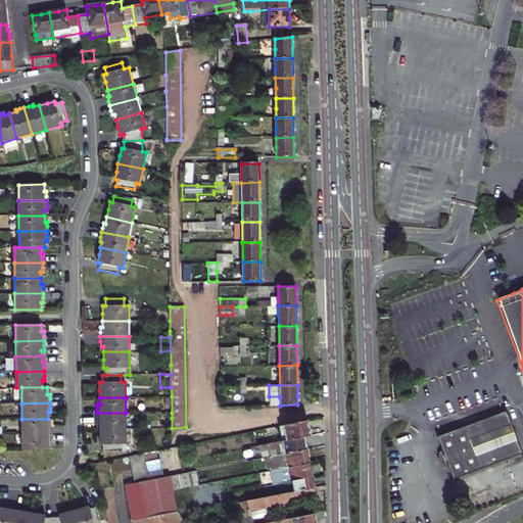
[(522,453),(506,412),(438,437),(442,450),(438,453),(438,455),(438,458),(439,461),(440,463),(441,465),(443,467),(448,465),(454,479),(522,453)]
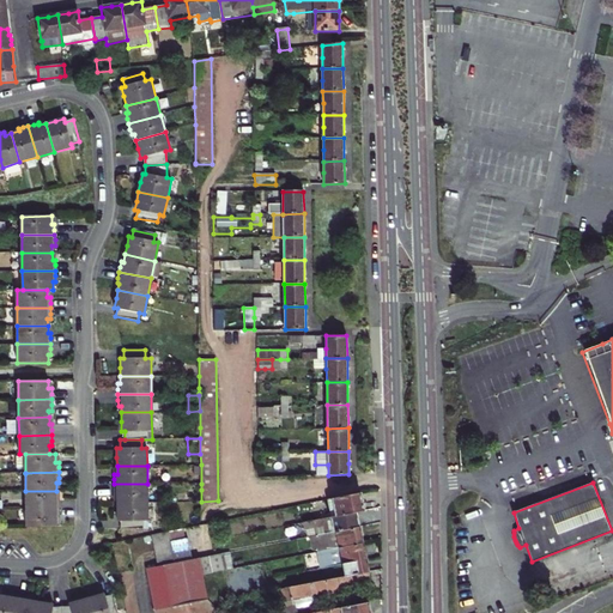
[(147,502),(147,484),(114,484),(114,490),(114,496),(117,496),(117,503),(147,502)]
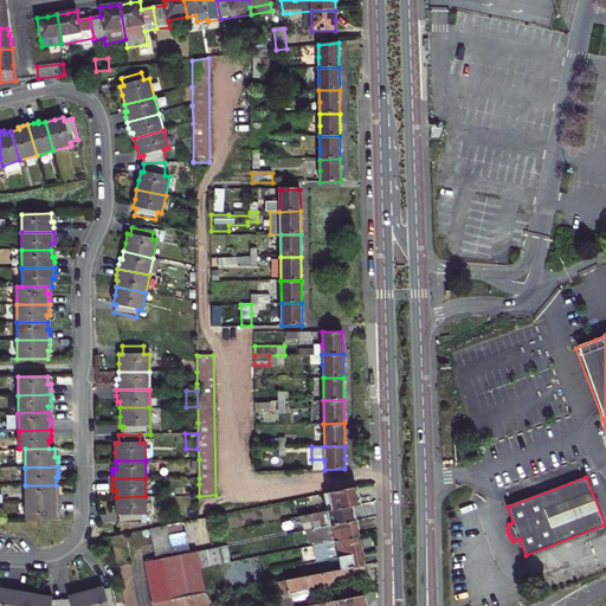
[(56,485),(25,485),(26,503),(58,502),(58,497),(58,491),(56,491),(56,485)]
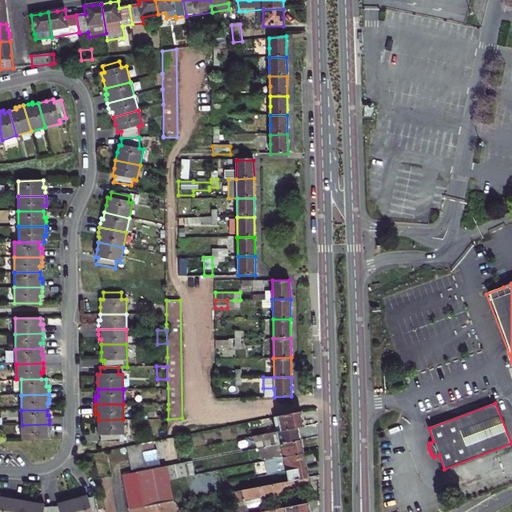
[(299,412),(270,418),(273,432),(298,427),(302,427),(300,419),(299,412)]
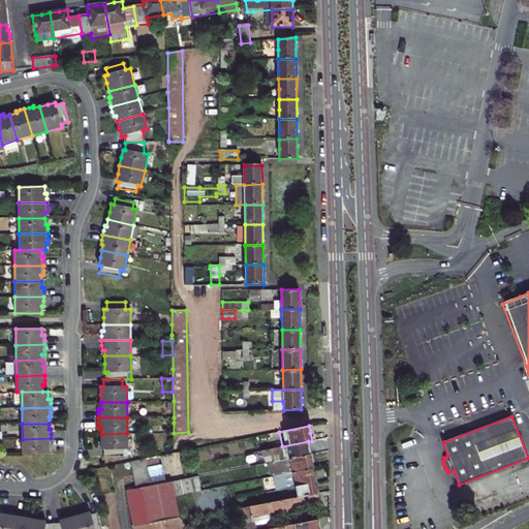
[(127,433),(101,434),(101,441),(101,449),(104,449),(104,457),(123,457),(123,449),(127,449),(127,433)]
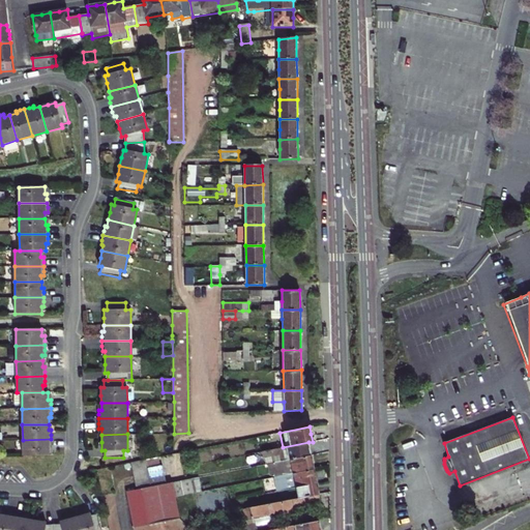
[(23,455),(49,455),(49,449),(51,449),(51,444),(51,439),(23,440),(23,455)]
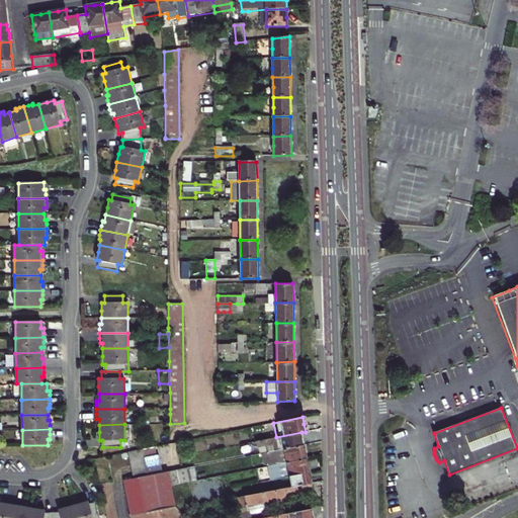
[(259,454),(262,453),(305,445),(303,439),(301,432),(276,437),(255,442),(257,448),(258,448),(259,454)]
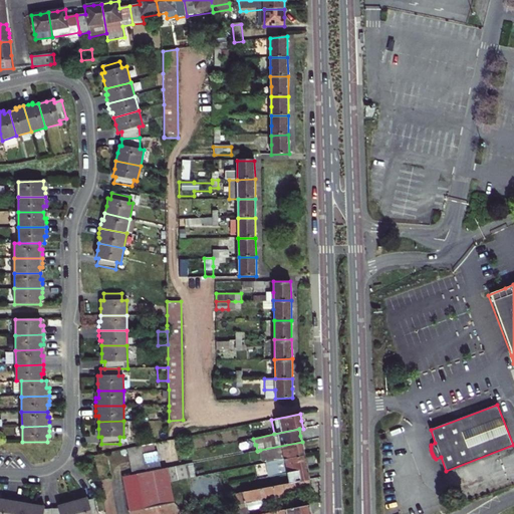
[(269,462),(274,461),(304,455),(303,449),(302,442),(260,450),(262,461),(266,460),(266,463),(269,462)]
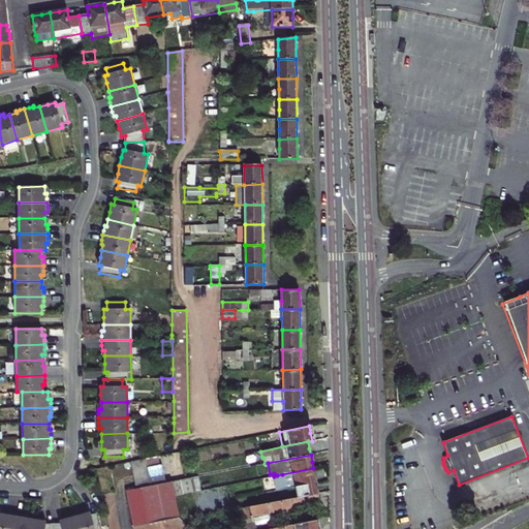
[(158,456),(146,459),(151,486),(165,484),(162,464),(159,465),(158,456)]
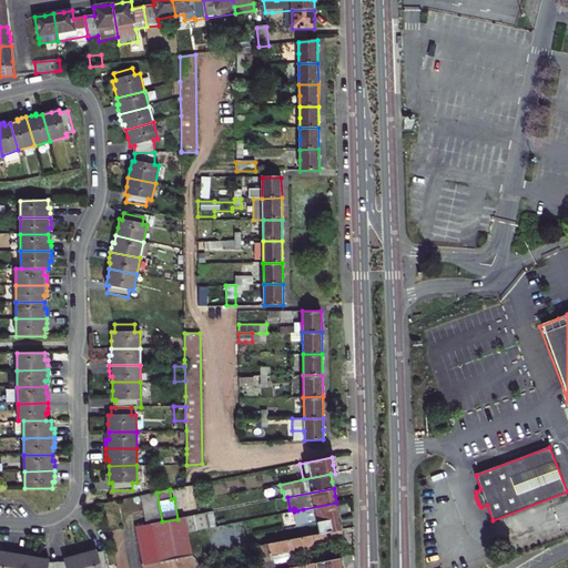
[(156,493),(143,495),(149,525),(162,521),(156,493)]
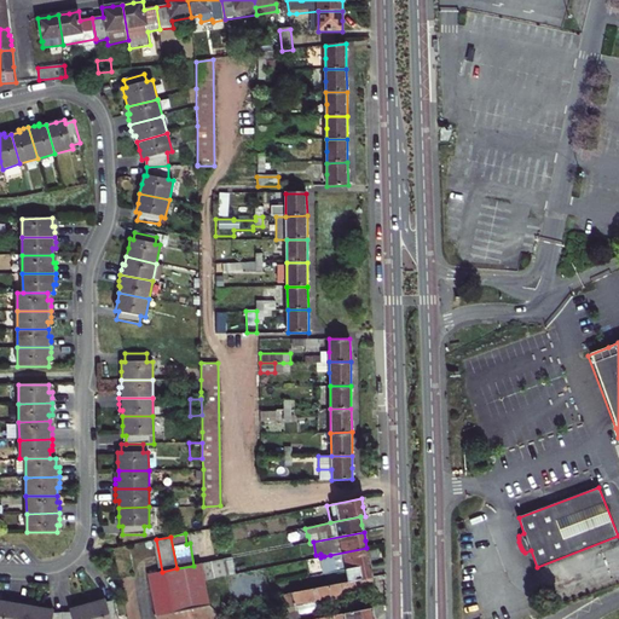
[(120,559),(129,557),(127,547),(117,548),(120,559)]
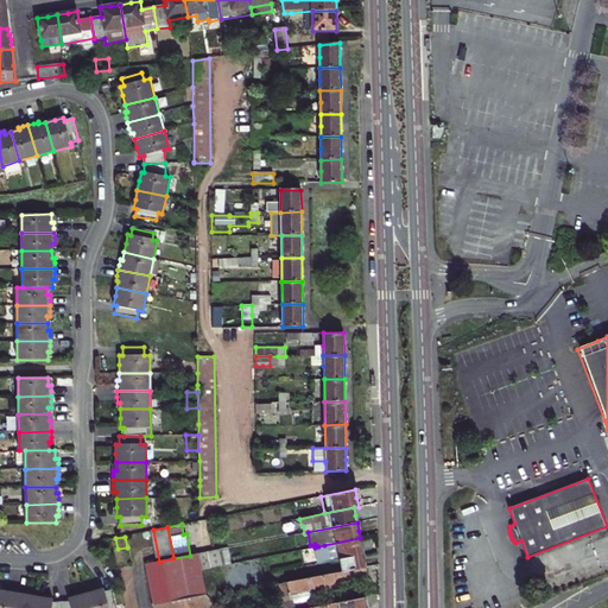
[(360,538),(324,545),(328,562),(340,559),(363,555),(361,546),(360,538)]
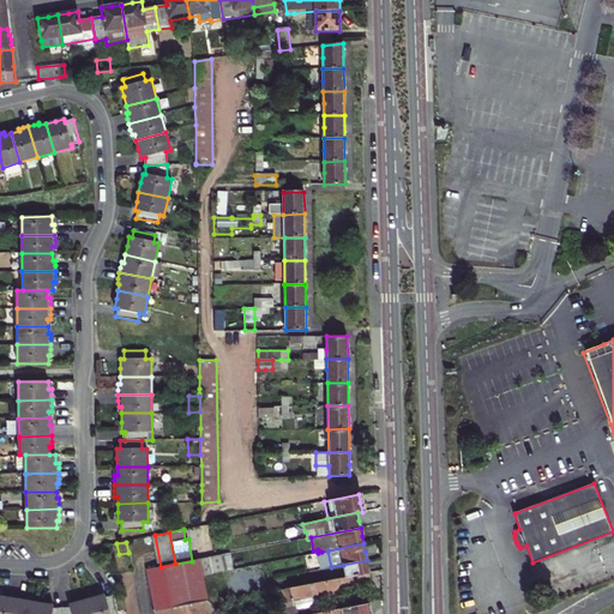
[(327,551),(321,552),(324,569),(331,567),(327,551)]
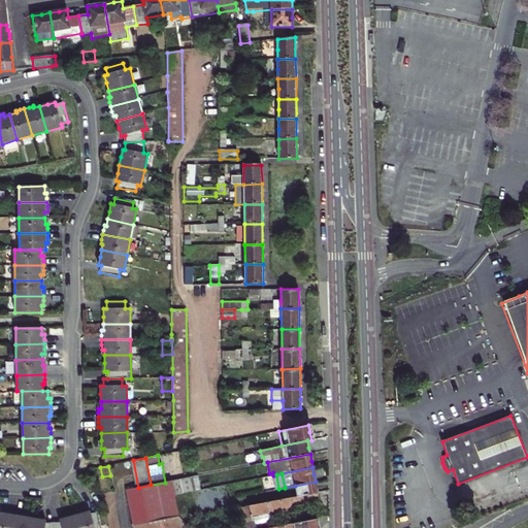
[(200,490),(198,476),(191,477),(193,492),(200,490)]
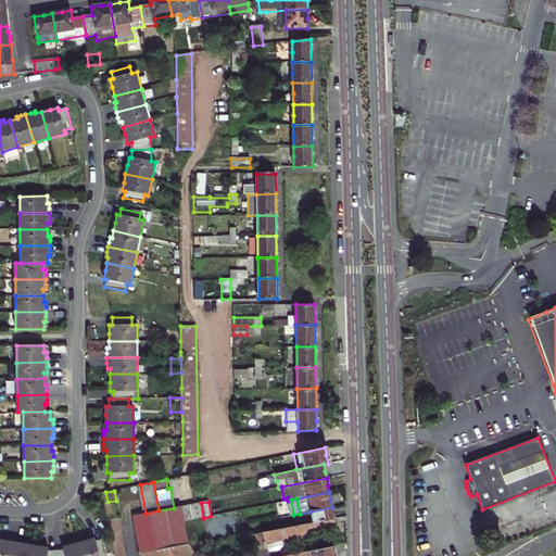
[(203,518),(201,503),(191,505),(193,520),(203,518)]
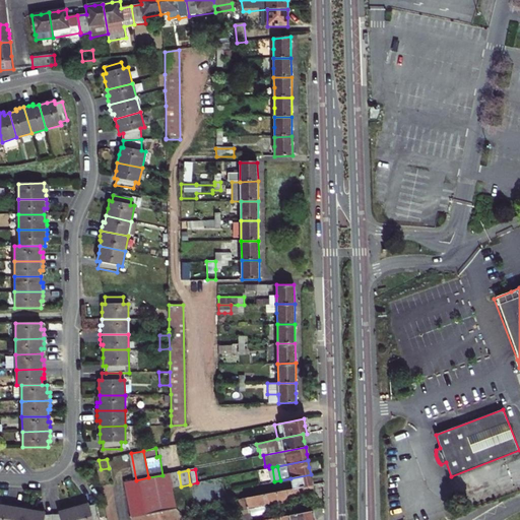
[(179,472),(171,473),(174,488),(181,486),(179,472)]
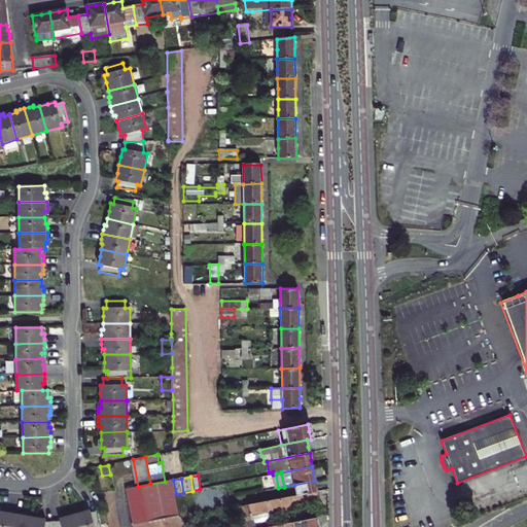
[(176,494),(173,480),(165,482),(150,484),(138,487),(126,489),(132,525),(180,516),(176,494)]
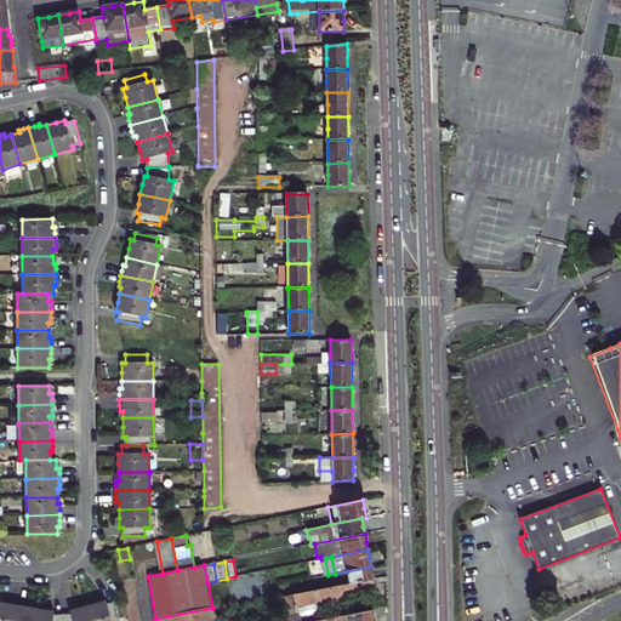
[(347,571),(349,584),(374,579),(371,567),(347,571)]
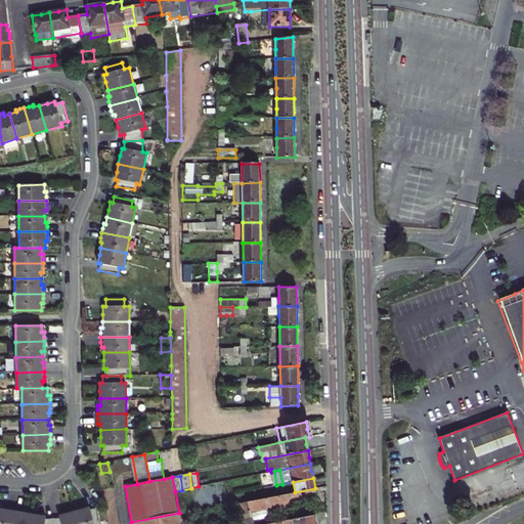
[(244,523),(268,523),(308,516),(315,515),(319,514),(317,500),(315,488),(295,492),(286,493),(249,501),(243,504),(244,506),(241,507),(243,515),(274,509),(276,516),(244,522),(244,523)]
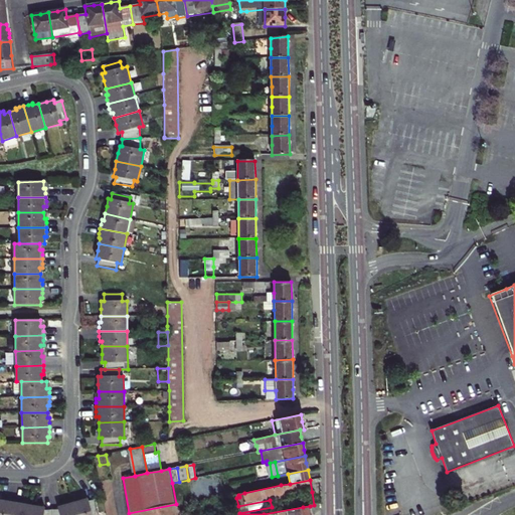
[(80,501),(72,503),(75,514),(99,514),(96,500),(89,502),(88,498),(80,501)]
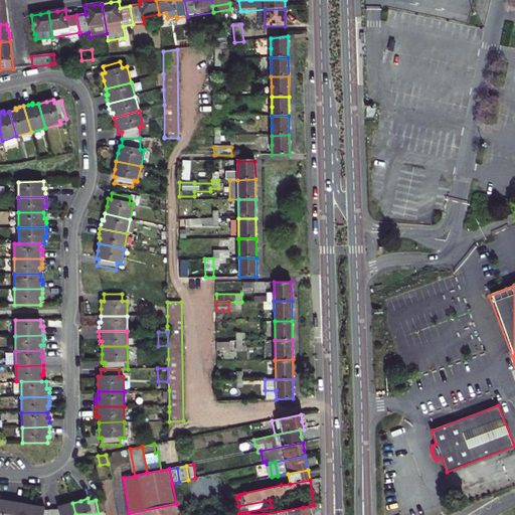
[(0,499),(0,514),(11,514),(14,500),(11,499),(8,499),(7,501),(0,499)]
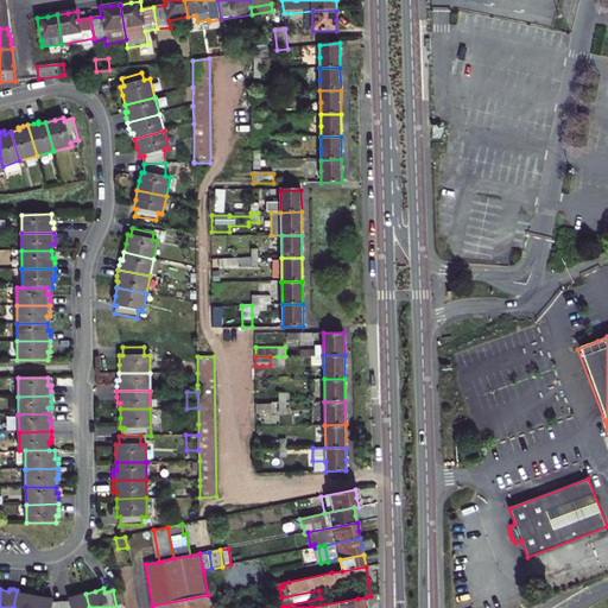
[(13,607),(31,607),(35,596),(25,594),(25,593),(21,591),(17,590),(13,607)]
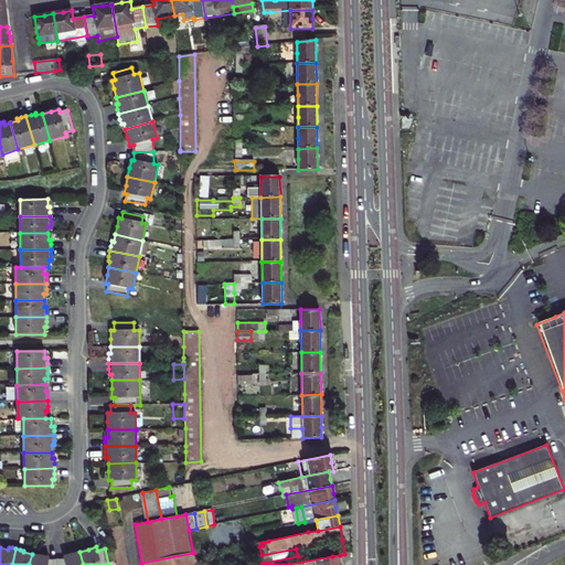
[(83,564),(80,552),(72,554),(63,556),(64,558),(56,560),(56,564),(83,564)]
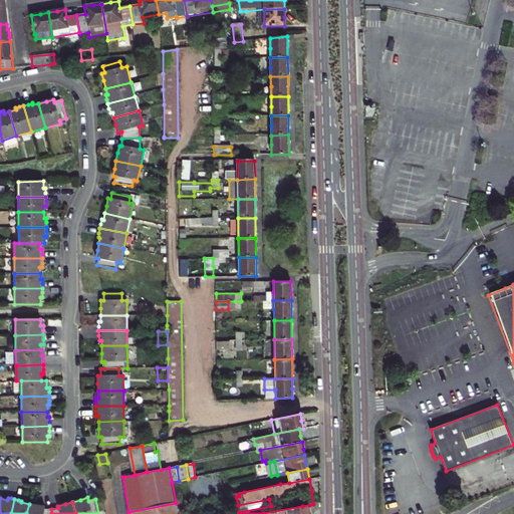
[(29,504),(26,513),(51,513),(51,509),(44,509),(45,507),(37,505),(29,504)]
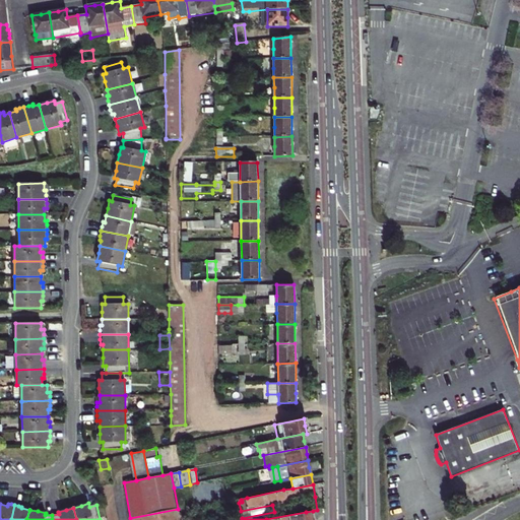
[(306,512),(266,519),(314,519),(313,511),(306,512)]
